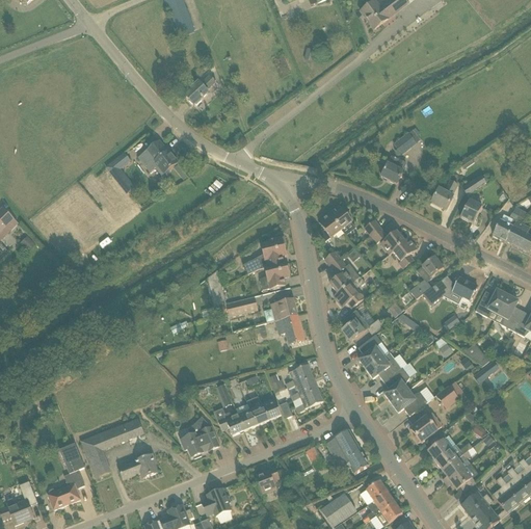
[(165,0),(180,35),(193,30),(181,0),(165,0)]
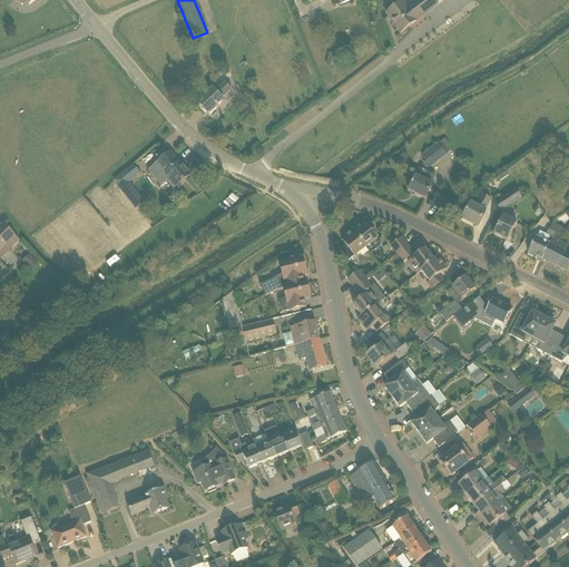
[(412,0),(411,1),(412,3),(406,7),(402,0),(400,0),(385,11),(400,30),(415,19),(414,17),(420,12),(421,15),(437,2),(434,0),(412,0)]
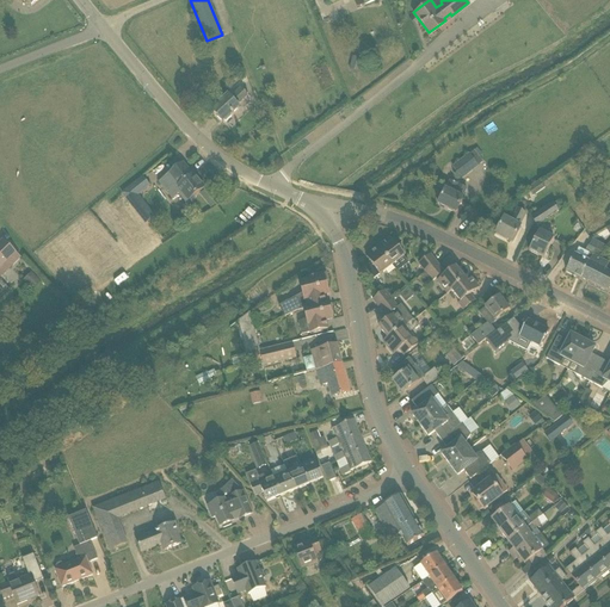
[(358,69),(362,56),(352,54),(349,67),(358,69)]
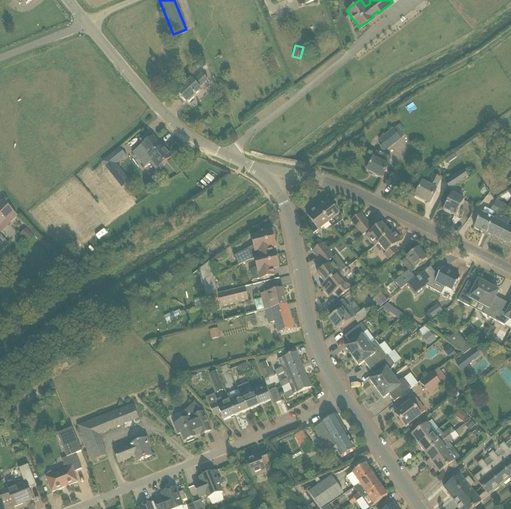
[(190,78),(177,90),(186,100),(187,99),(188,100),(193,96),(192,95),(199,88),(198,86),(207,77),(201,71),(192,80),(190,78)]
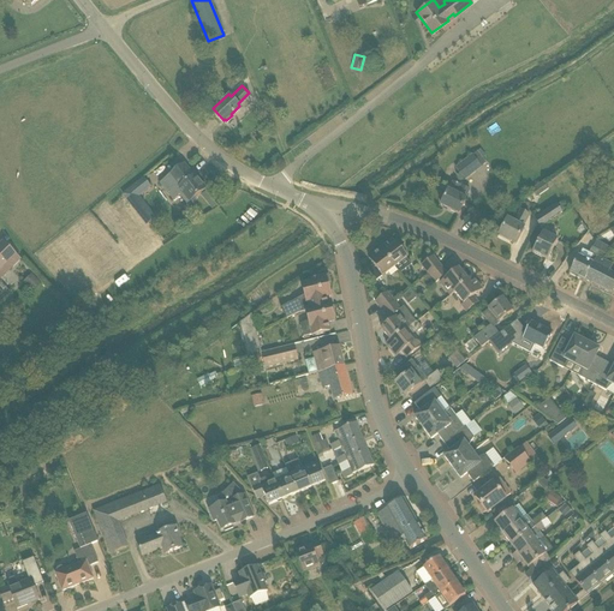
[(484,161),(476,149),(454,166),(464,178),(481,165),(481,163),(484,161)]
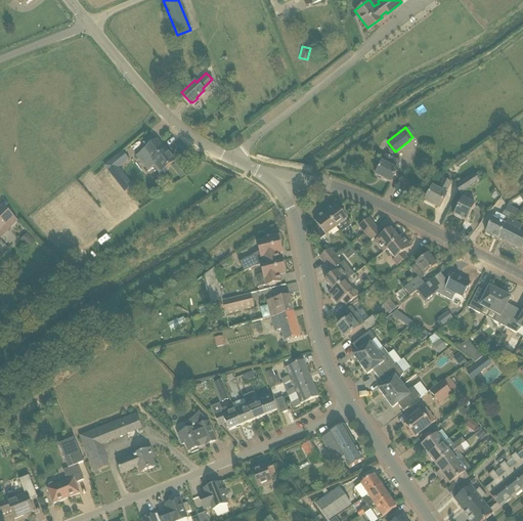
[(160,170),(174,160),(165,147),(164,148),(156,138),(136,155),(146,168),(154,162),(160,170)]
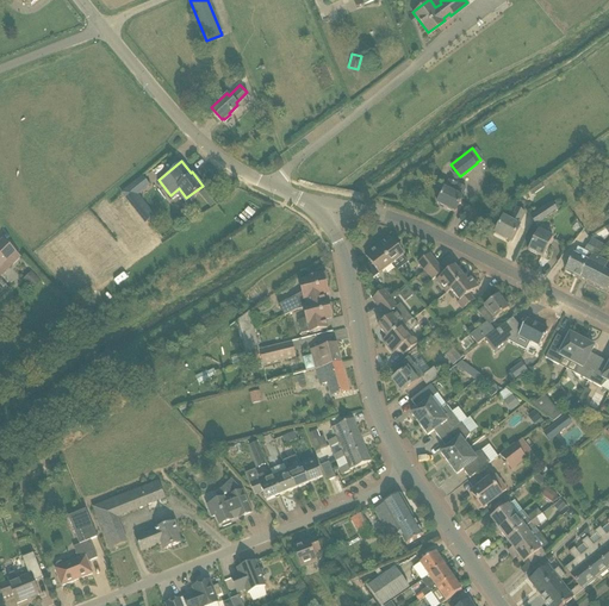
[(466,187),(457,182),(448,177),(443,186),(436,201),(454,210),(466,187)]
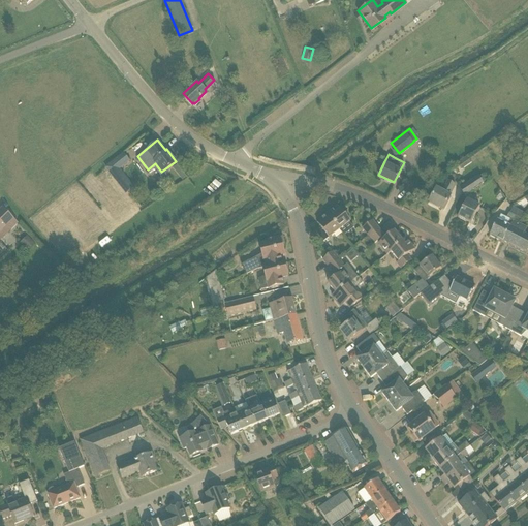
[(470,160),(466,155),(457,162),(461,167),(470,160)]
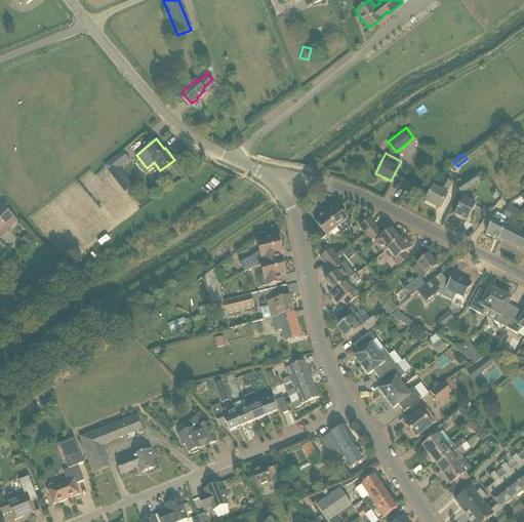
[(116,164),(109,170),(114,177),(121,171),(117,166),(116,164)]
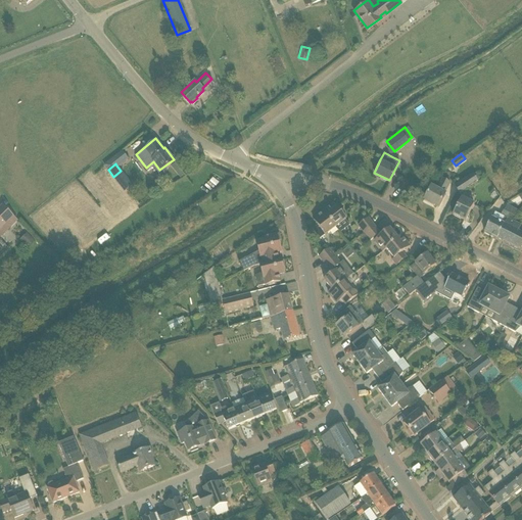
[(459,191),(477,180),(473,173),(455,183),(459,191)]
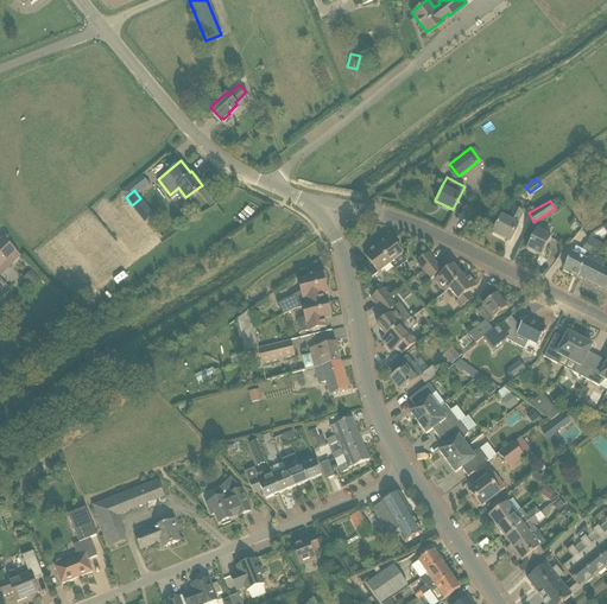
[(500,214),(492,230),(509,239),(518,223),(516,222),(523,210),(514,205),(507,217),(500,214)]
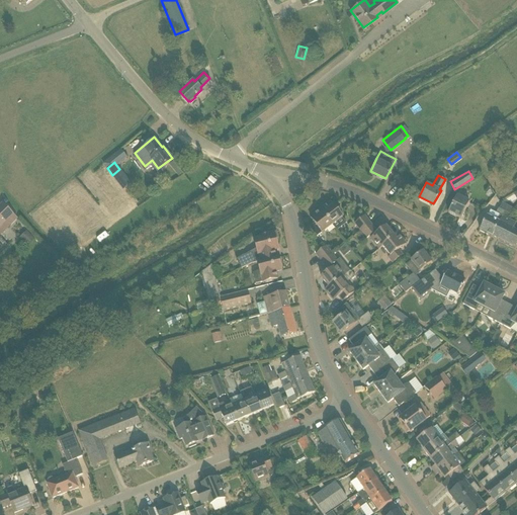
[(456,193),(447,210),(460,218),(469,200),(456,193)]
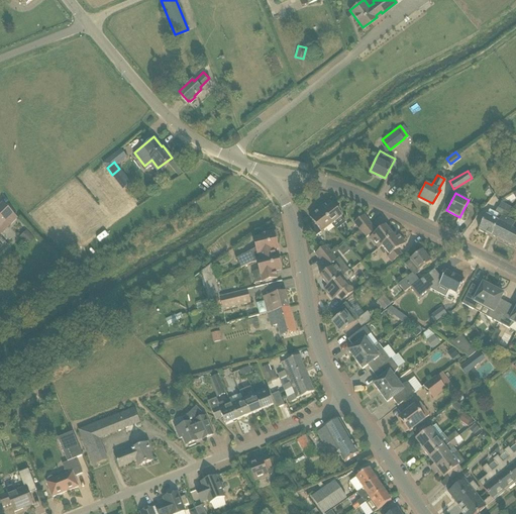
[(319,207),(330,222),(341,215),(329,199),(319,207)]
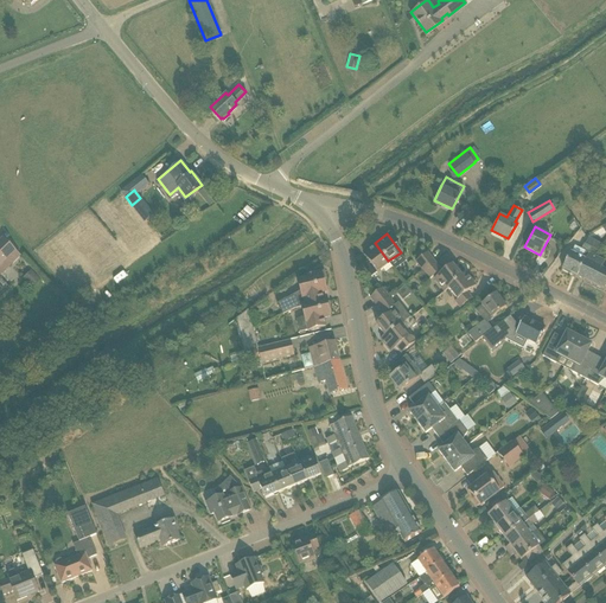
[(0,268),(2,270),(19,254),(2,236),(0,238),(0,268)]
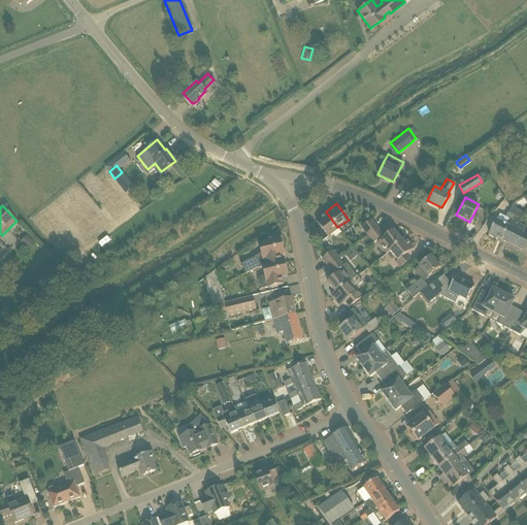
[(514,214),(518,216),(521,210),(512,205),(508,211),(514,214)]
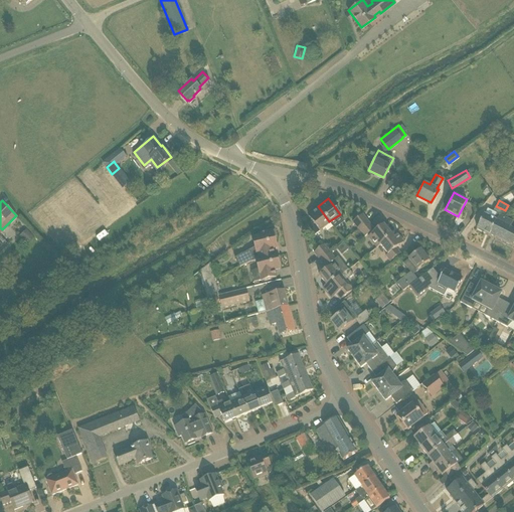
[(484,212),(476,226),(488,232),(499,212),(501,208),(496,206),(495,205),(493,209),(490,208),(487,206),(484,212)]
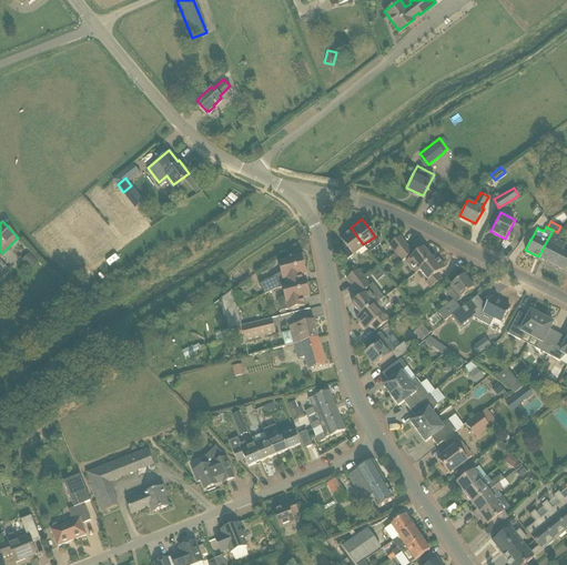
[(363,244),(351,228),(340,236),(344,242),(338,246),(346,258),(363,244)]
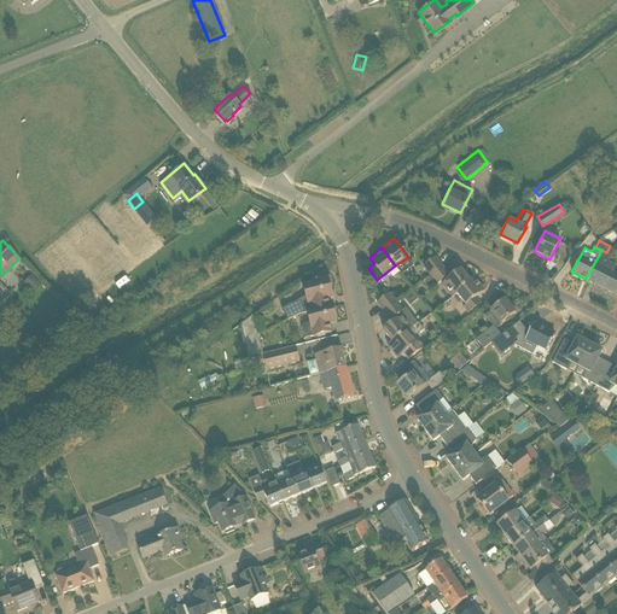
[(430,274),(442,264),(435,255),(423,264),(430,274)]
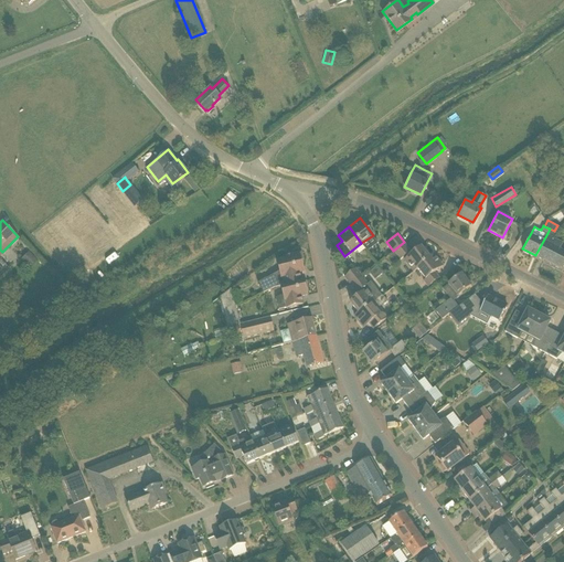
[(535,255),(561,268),(563,262),(563,250),(559,247),(562,241),(547,233),(535,255)]
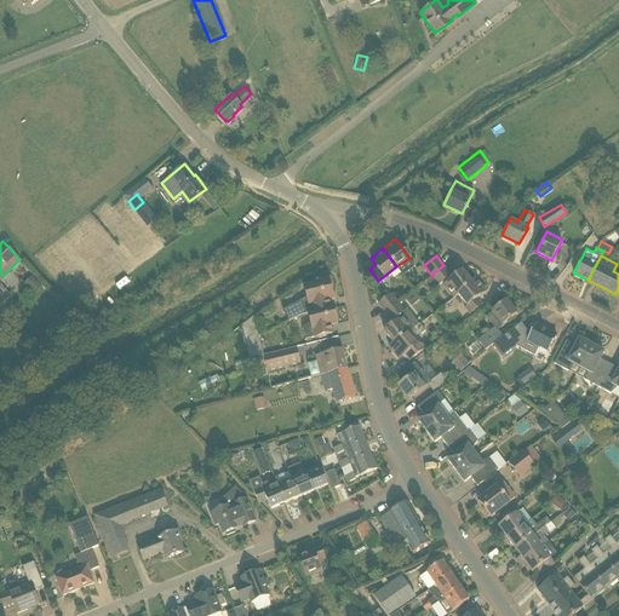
[(450,274),(443,265),(431,275),(437,282),(450,274)]
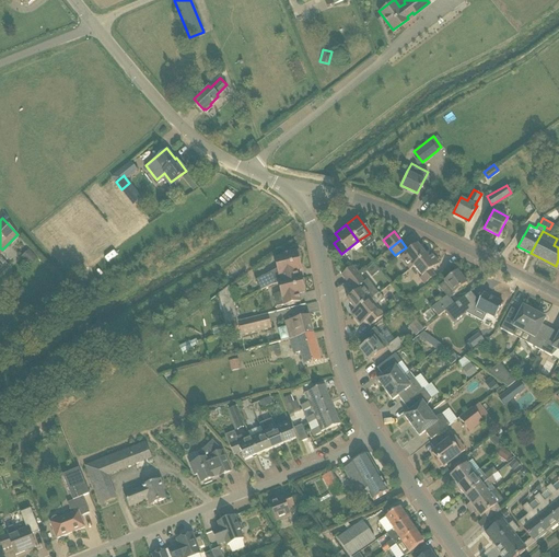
[(400,256),(408,267),(411,265),(426,254),(424,254),(417,243),(400,256)]
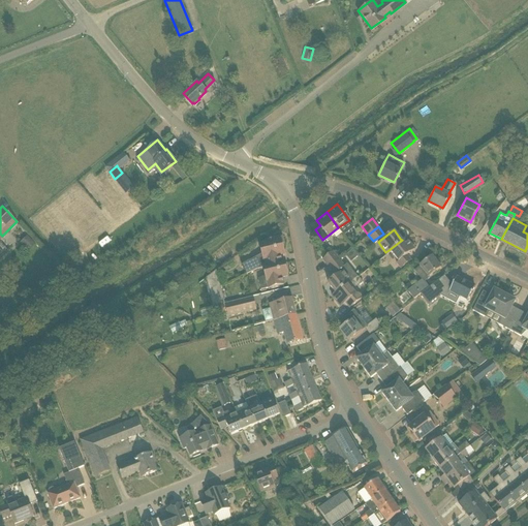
[(21,239),(29,247),(35,242),(27,234),(21,239)]
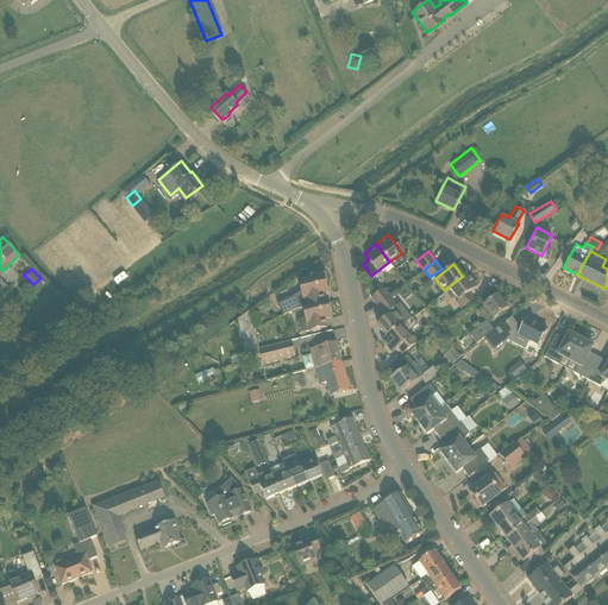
[(301,289),(293,294),(277,302),(283,313),(296,307),(302,306),(302,304),(324,300),(321,291),(326,290),(323,278),(325,277),(323,270),(308,273),(309,277),(299,279),(301,289)]
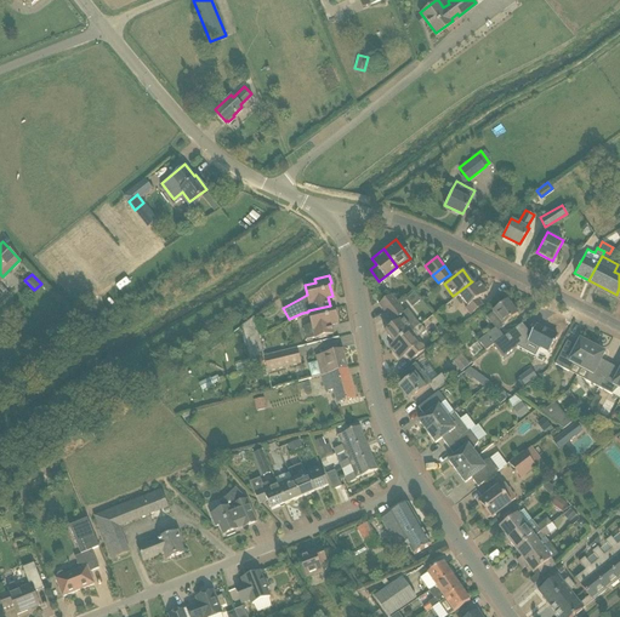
[(464,307),(468,313),(478,306),(473,300),(485,290),(476,278),(471,281),(472,281),(456,293),(466,306),(464,307)]
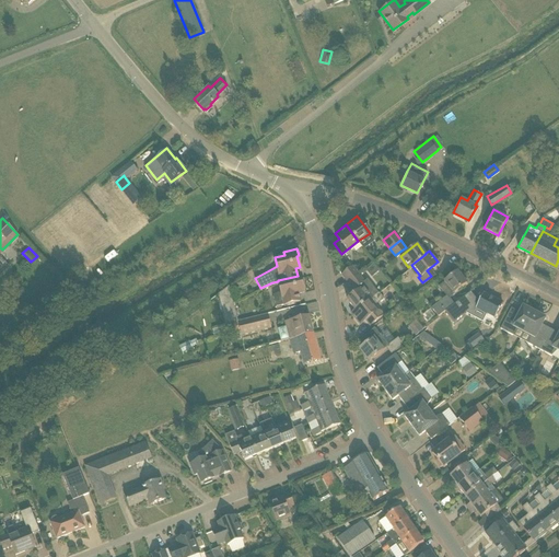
[(347,280),(358,273),(351,264),(340,273),(347,280)]
